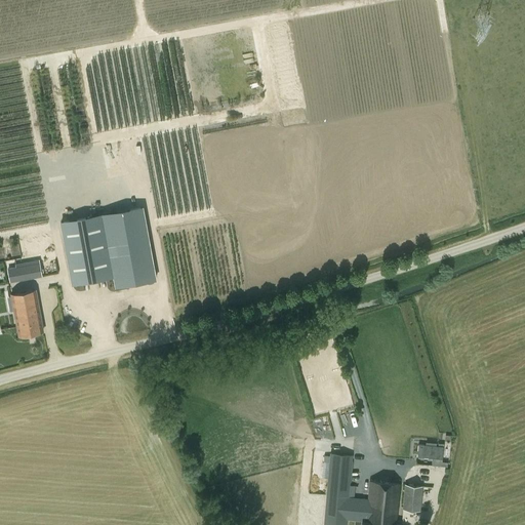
[(144,207),(102,214),(113,276),(114,275),(116,285),(157,278),(144,207)]
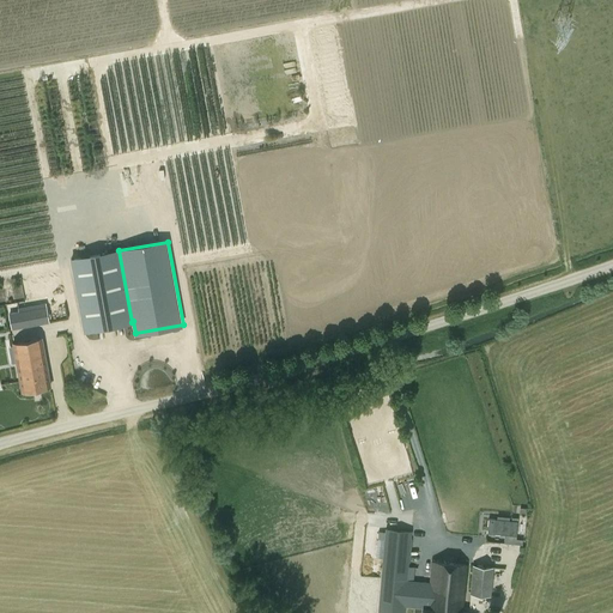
[(119,250),(71,259),(84,331),(132,322),(119,250)]
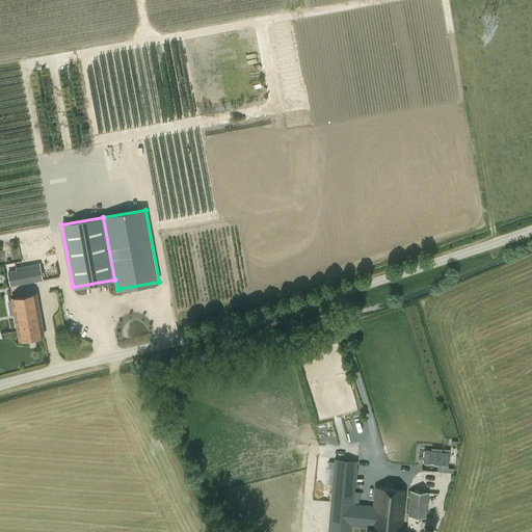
[(42,263),(0,270),(1,276),(9,274),(11,284),(44,278),(42,263)]
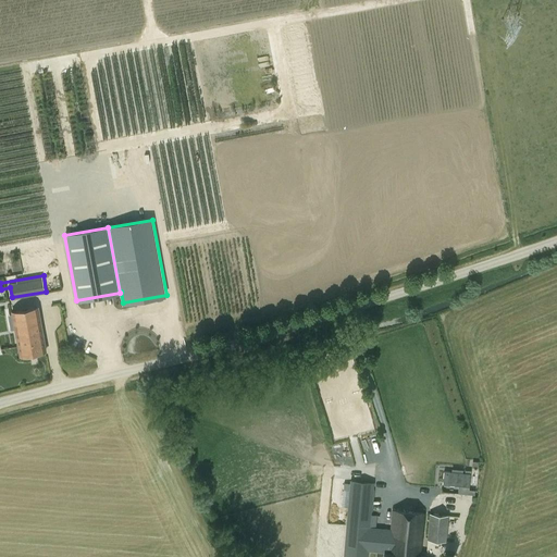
[(38,307),(12,312),(20,356),(46,350),(38,307)]
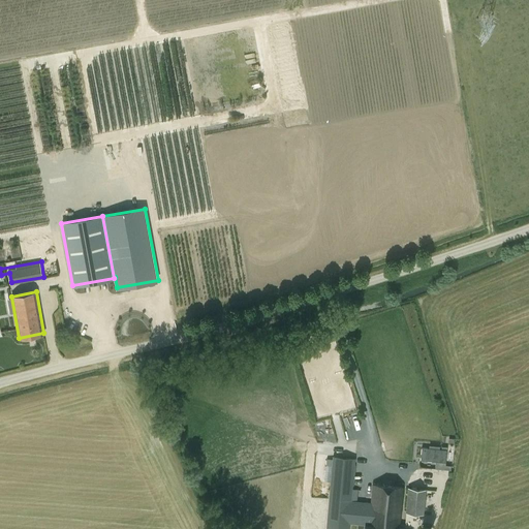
[(6,296),(0,297),(0,339),(14,337),(6,296)]
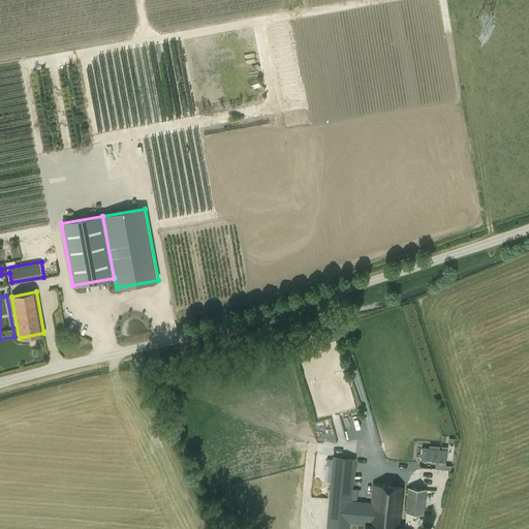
[(429,447),(422,447),(421,460),(435,461),(435,468),(450,470),(450,465),(445,465),(447,446),(429,445),(429,447)]
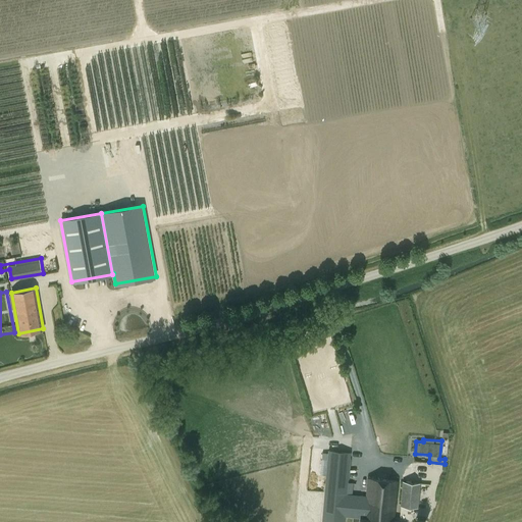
[(344,521),(345,517),(360,518),(359,521),(397,521),(394,520),(398,481),(368,478),(367,496),(347,493),(351,452),(328,451),(321,521),(344,521)]
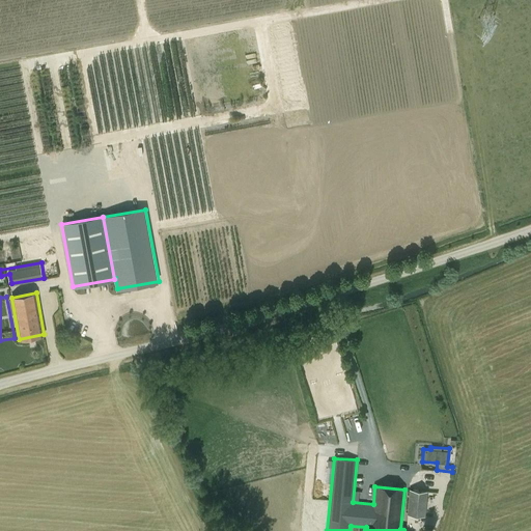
[(427,491),(410,490),(408,515),(425,516),(427,491)]
